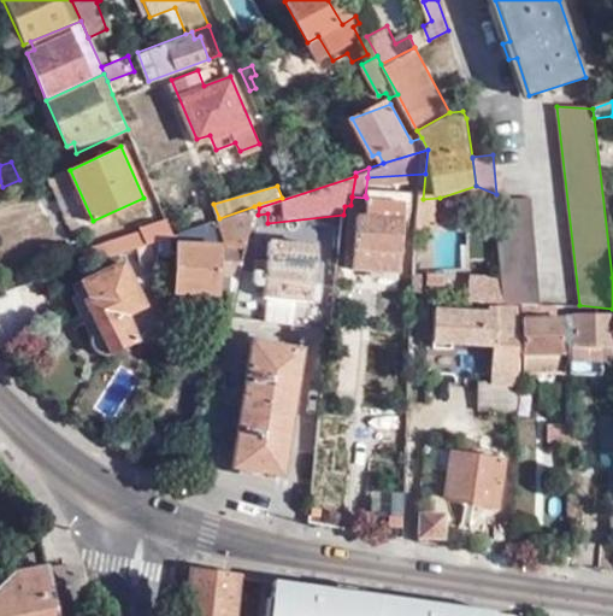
[(366,198),(352,197),(351,205),(355,205),(351,250),(358,251),(355,267),(395,271),(400,236),(405,238),(408,199),(387,197),(388,186),(381,186),(379,197),(365,195),(366,198)]
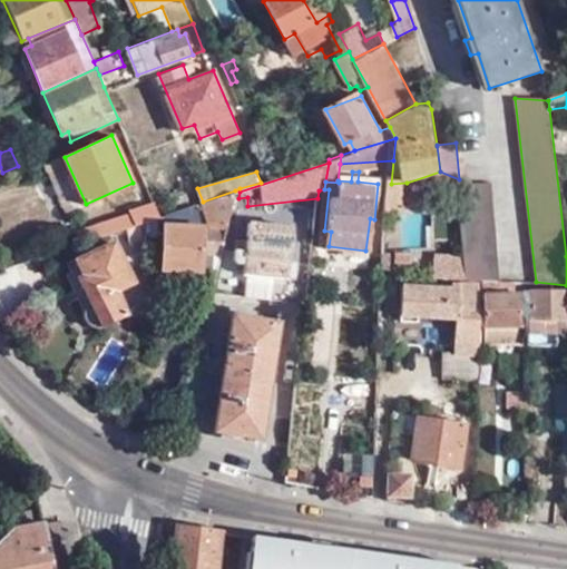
[(402,209),(407,183),(391,184),(388,209),(402,209)]
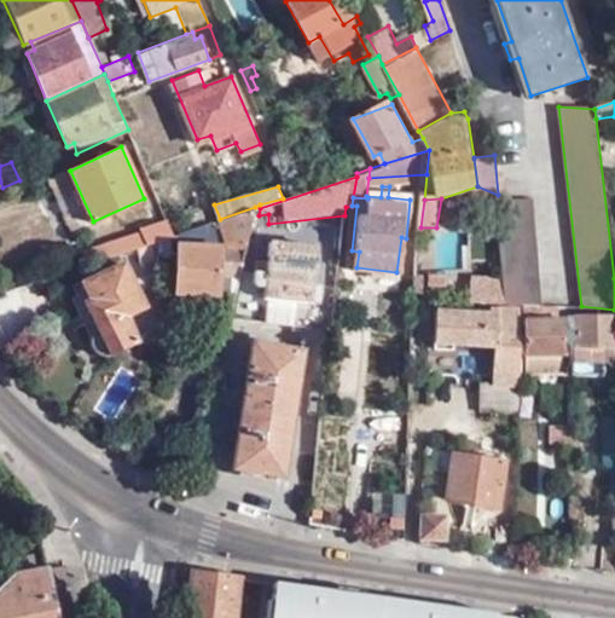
[(526,306),(540,306),(533,200),(498,198),(504,286),(505,305),(522,305),(526,306)]
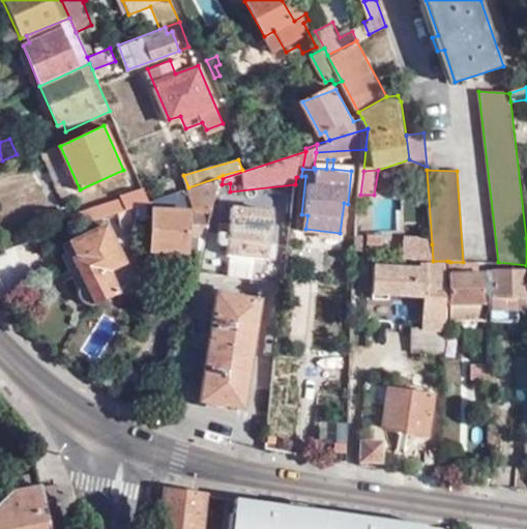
[(206,237),(218,177),(188,187),(196,212),(152,210),(151,250),(187,252),(188,236),(206,237)]
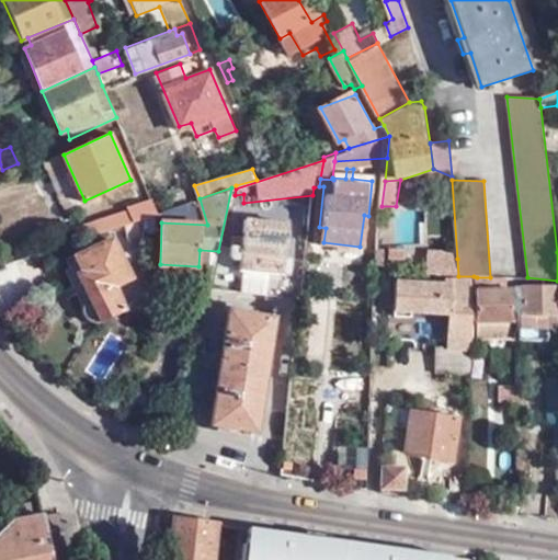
[(78,240),(123,224),(138,219),(157,213),(150,197),(128,206),(128,209),(73,228),(78,240)]
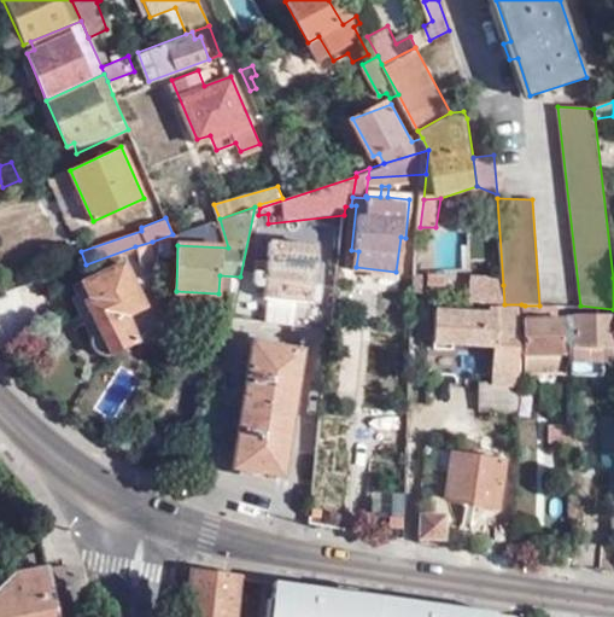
[(228,248),(220,219),(179,232),(177,245),(228,248)]
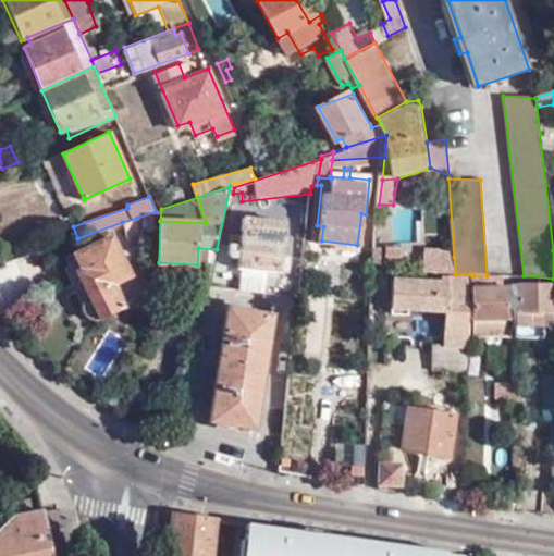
[(389,239),(419,237),(417,208),(398,209),(399,224),(388,225),(389,239)]
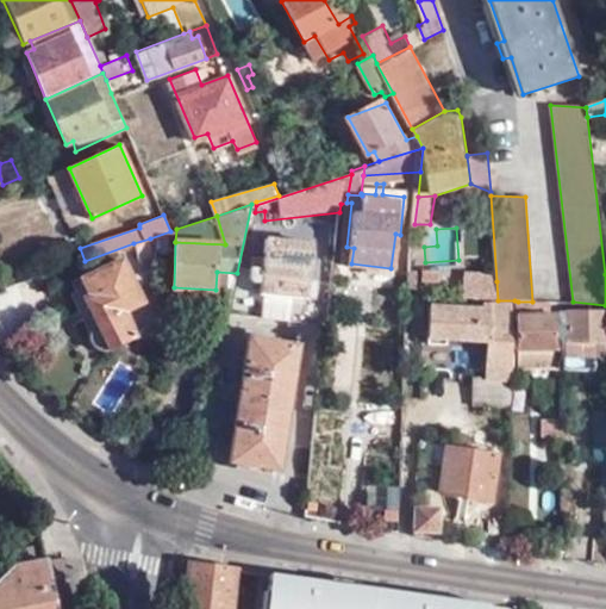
[(266,287),(236,284),(230,310),(280,318),(330,327),(333,298),(312,294),(318,243),(270,237),(268,259),(262,259),(257,261),(255,275),(256,281),(264,283),(266,287)]
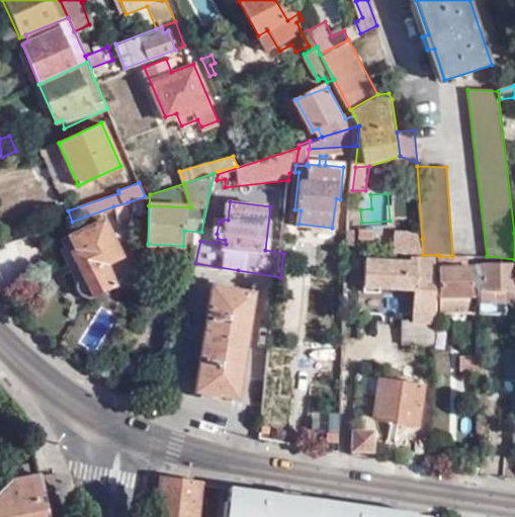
[(113,220),(127,219),(127,202),(113,206),(113,220)]
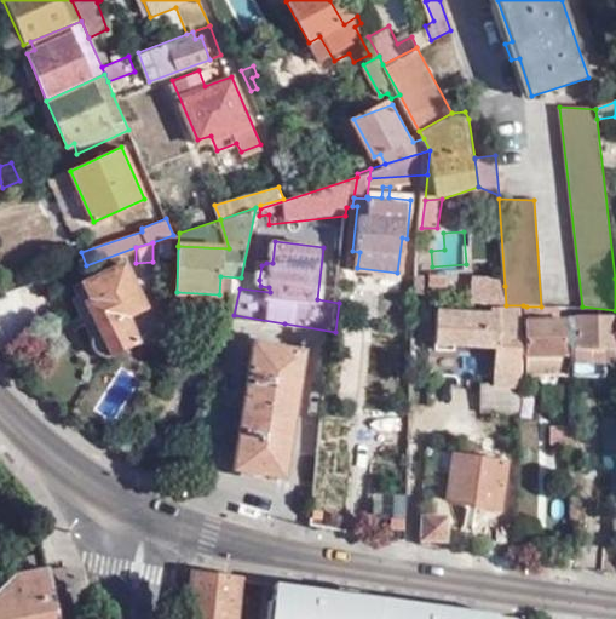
[(138,308),(120,265),(70,287),(90,330),(84,338),(84,347),(87,355),(95,359),(104,357),(133,345),(122,315),(138,308)]
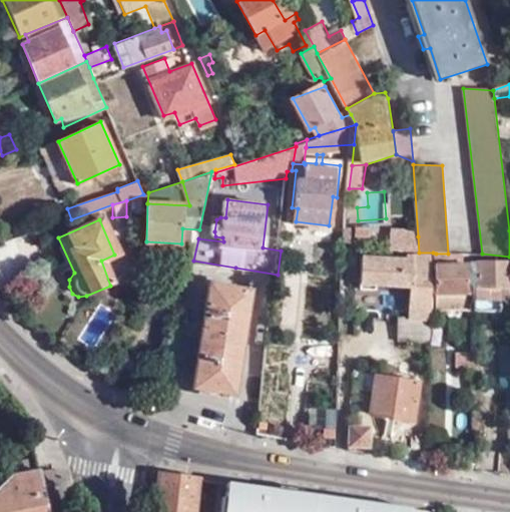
[(297,238),(283,236),(282,243),(296,245),(297,238)]
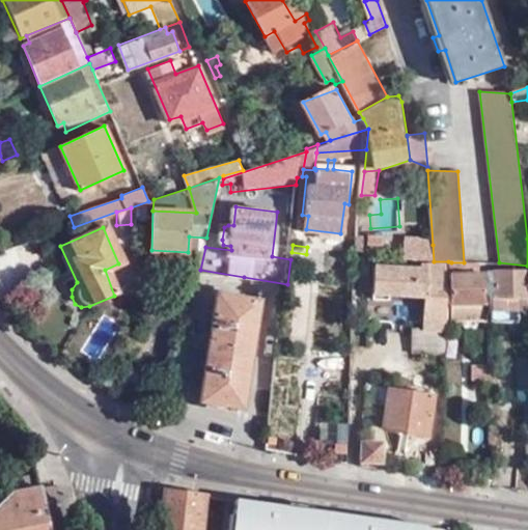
[(434,261),(433,245),(419,245),(418,261),(434,261)]
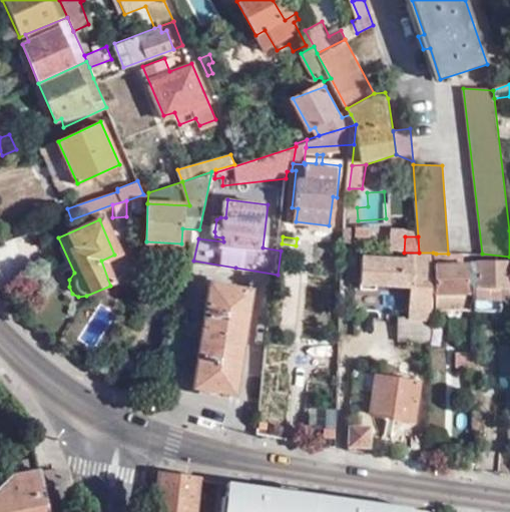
[(468,287),(468,256),(448,253),(436,253),(434,311),(468,312),(468,287)]
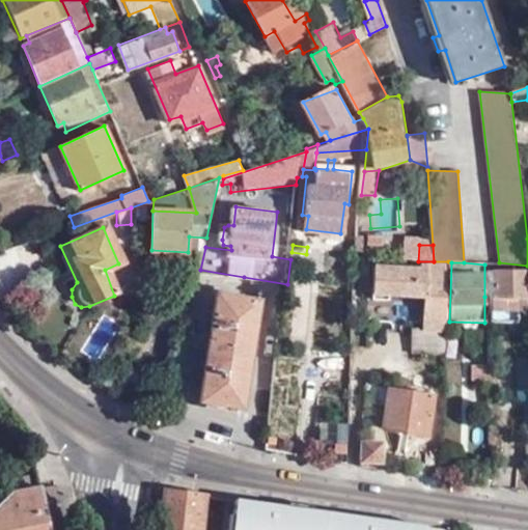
[(527,266),(499,262),(484,265),(484,297),(492,298),(518,298),(527,298),(527,266)]
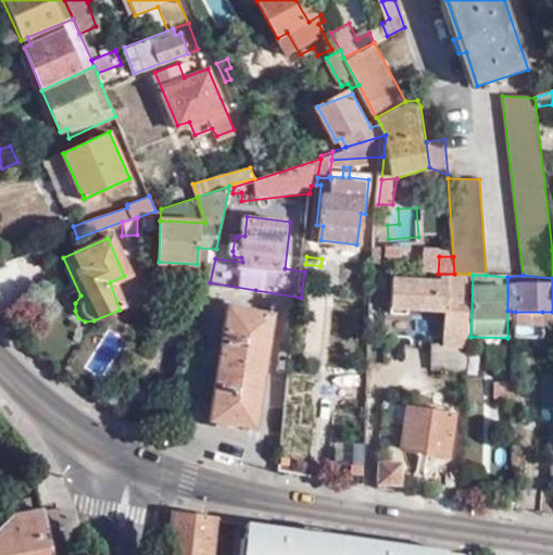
[(466,348),(469,278),(442,277),(442,281),(392,281),(391,315),(407,315),(407,312),(449,313),(448,323),(444,328),(444,348),(466,348)]
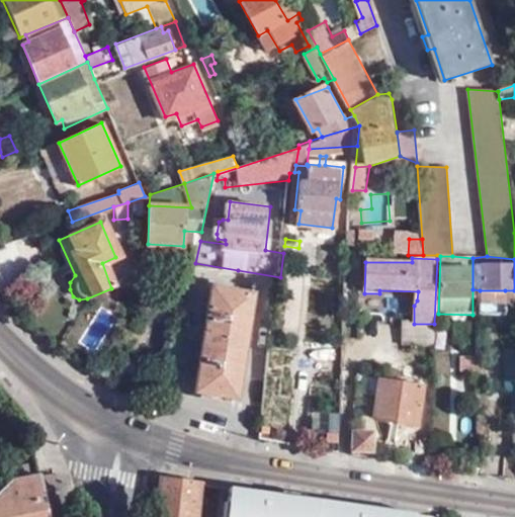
[(505,306),(505,290),(480,290),(479,313),(495,313),(495,322),(504,322),(505,306)]
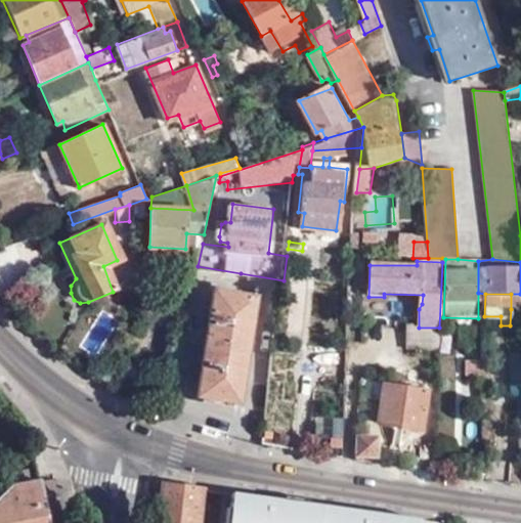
[(520,294),(511,294),(511,309),(520,309),(520,294)]
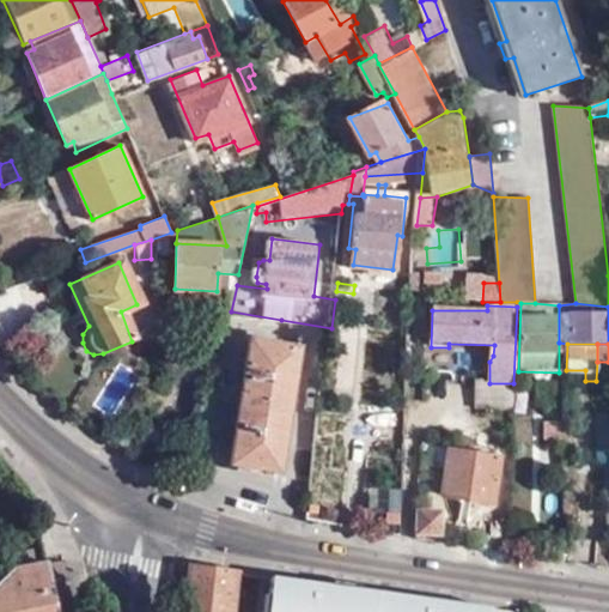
[(284,478),(300,352),(251,346),(235,471),(284,478)]
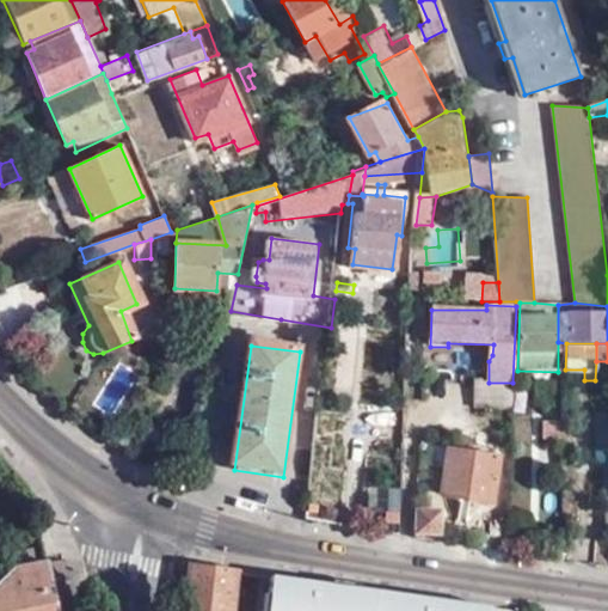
[(607,410),(595,410),(595,443),(607,441),(607,410)]
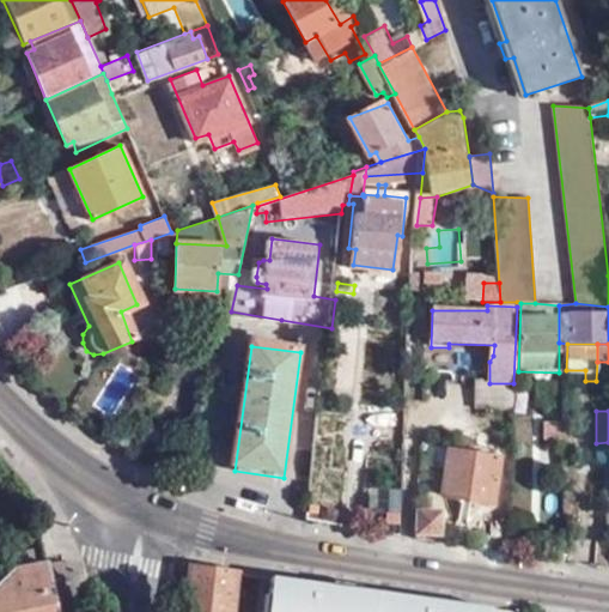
[(561,442),(561,422),(543,422),(542,442),(561,442)]
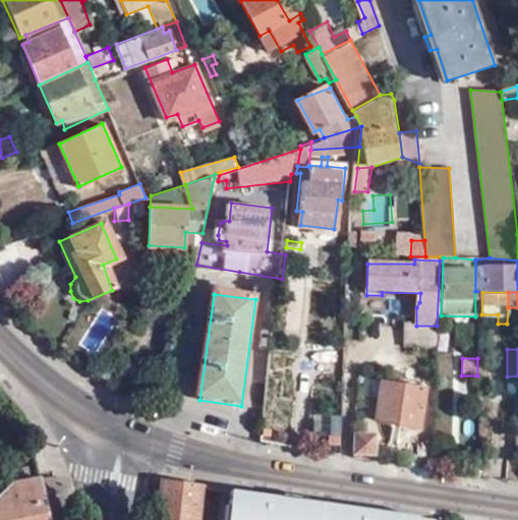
[(517,376),(507,377),(507,396),(515,396),(517,396),(517,376)]
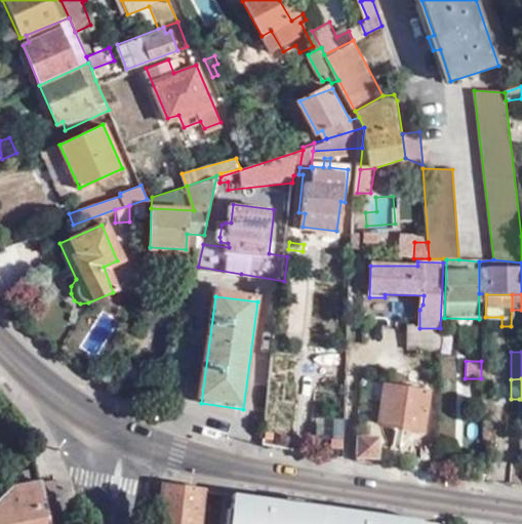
[(428,393),(384,385),(376,426),(419,435),(428,393)]
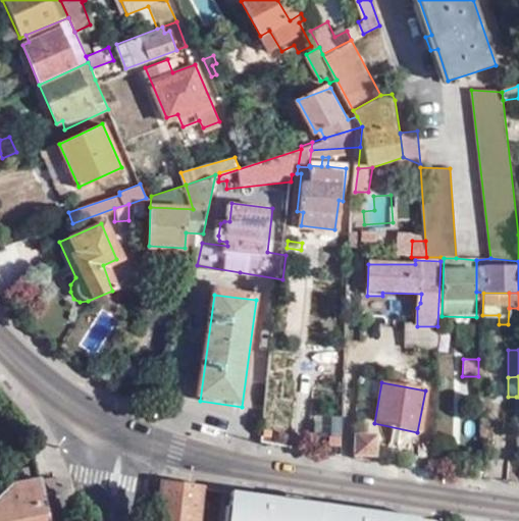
[(372,435),(355,434),(354,455),(370,457),(372,435)]
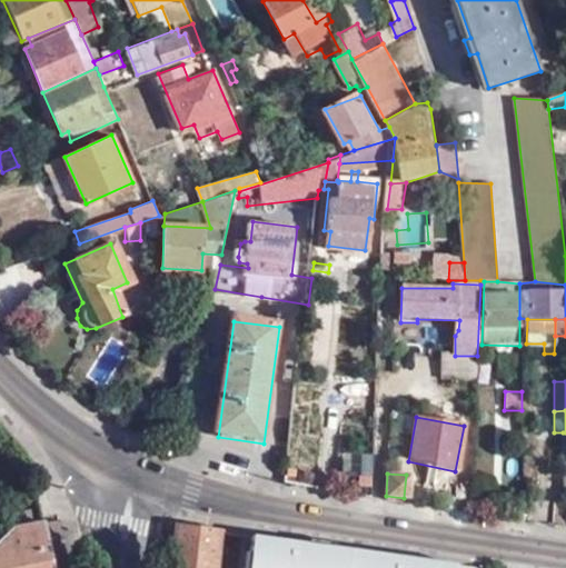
[(56,567),(47,522),(43,522),(17,529),(0,545),(0,567),(56,567)]
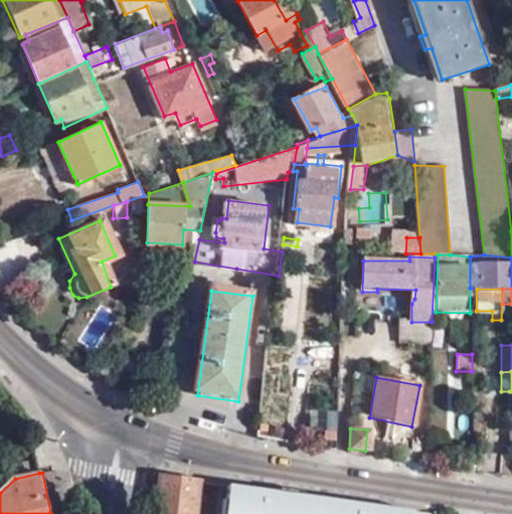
[(199,513),(204,480),(160,475),(155,513),(199,513)]
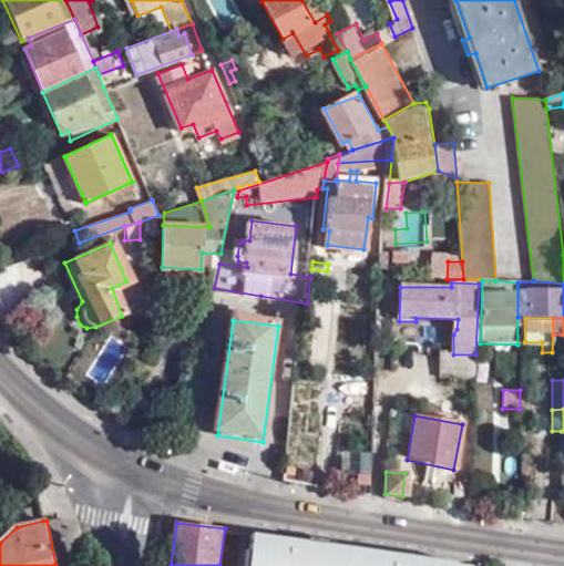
[(308,541),(250,533),(245,565),(433,565),(434,558),(331,544),(330,553),(307,549),(308,541)]
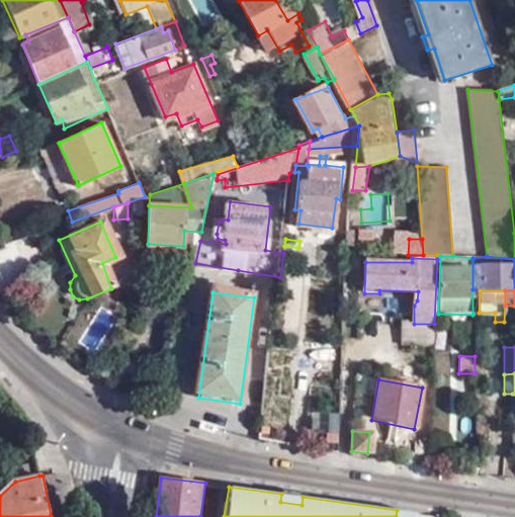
[(303,497),(281,494),(280,502),(302,505),(303,497)]
